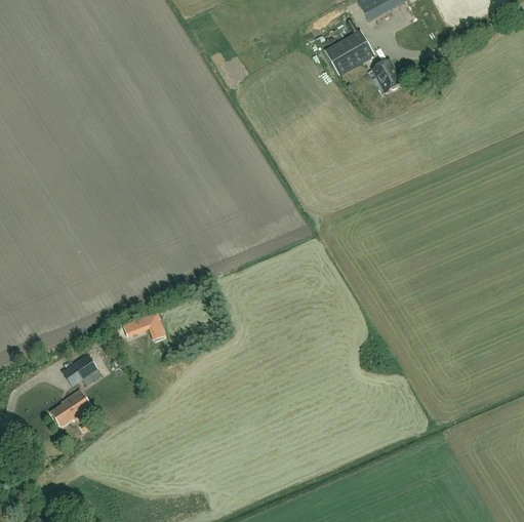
[(391,8),(386,0),(356,0),(368,22),(391,8)]
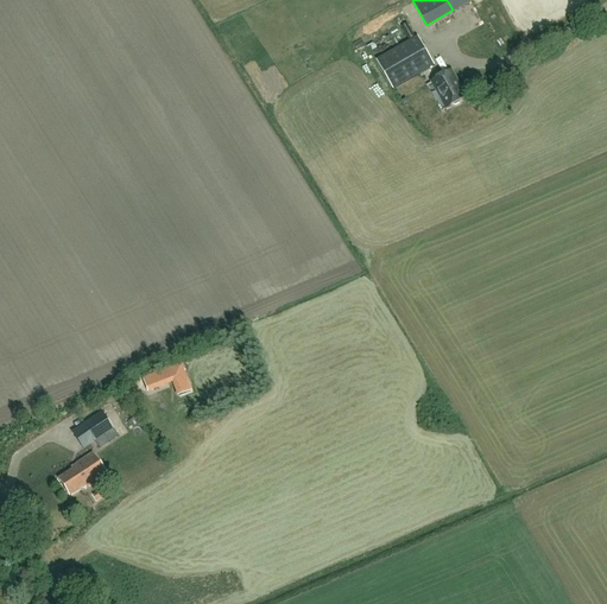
[(484,17),(470,24),(474,29),(486,21),(484,17)]
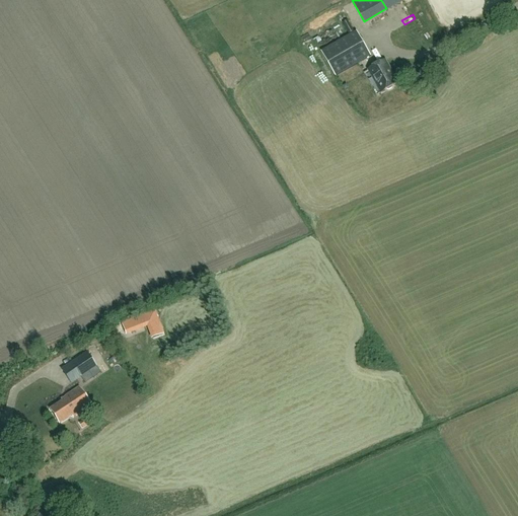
[(333,43),(320,49),(334,74),(369,55),(356,29),(333,43)]
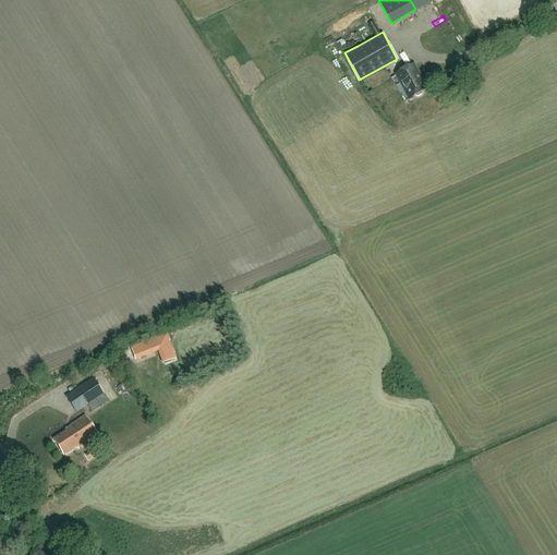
[(413,63),(397,72),(406,88),(408,87),(413,95),(414,95),(416,95),(421,93),(421,91),(426,87),(413,63)]
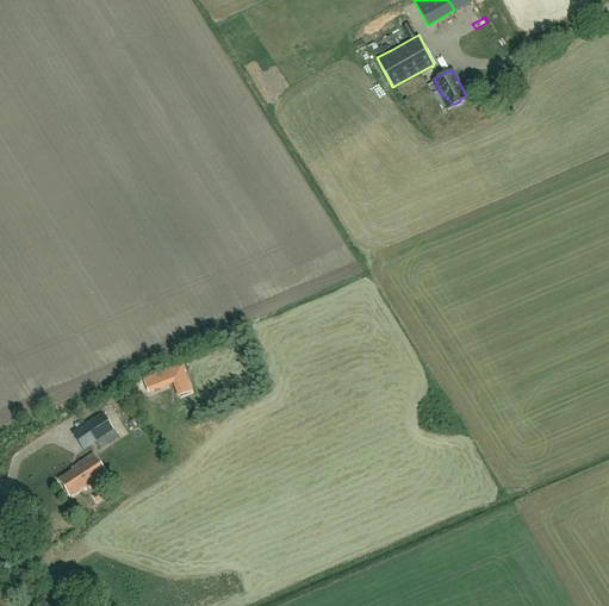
[(107,408),(113,416),(126,406),(120,398),(107,408)]
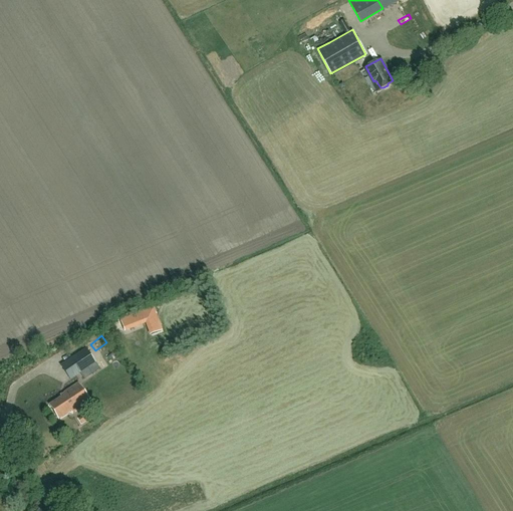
[(79,371),(95,360),(85,345),(68,355),(79,371)]
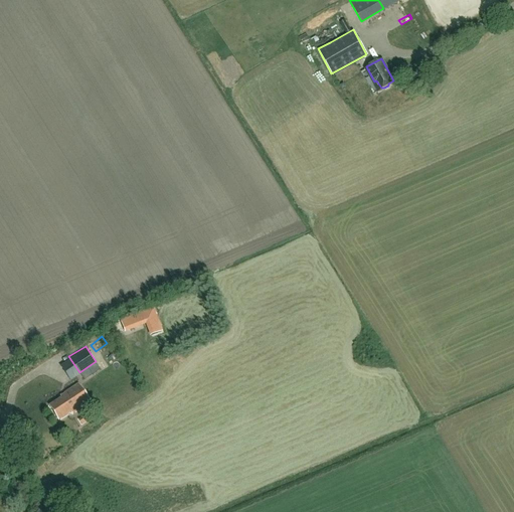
[(71,411),(90,399),(77,381),(60,393),(61,394),(48,403),(57,417),(70,409),(71,411)]
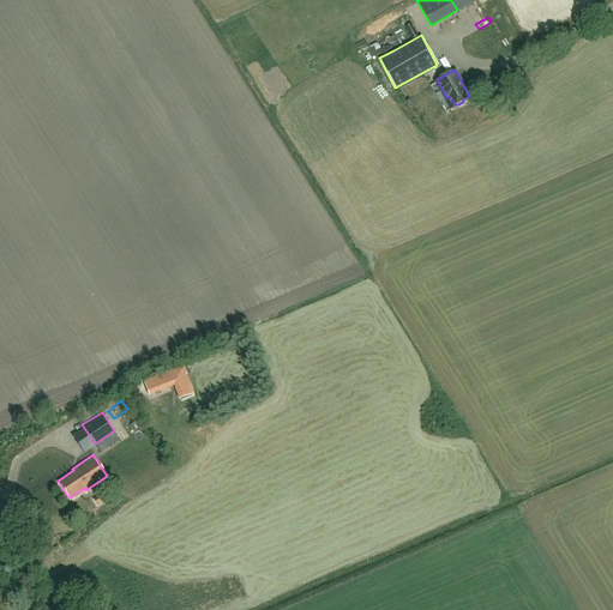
[(96,503),(104,499),(101,491),(92,496),(96,503)]
